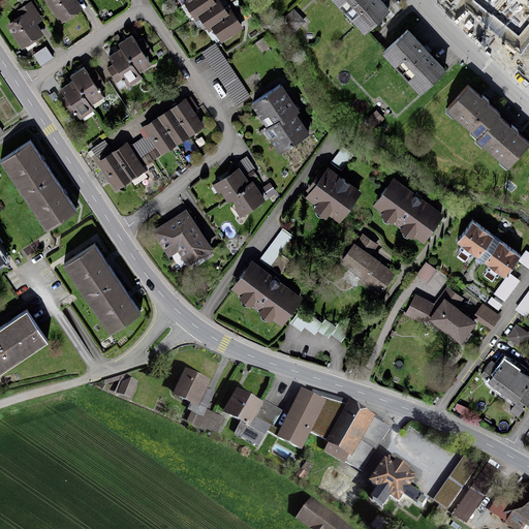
[(47,0),(61,20),(81,6),(75,0),(47,0)]
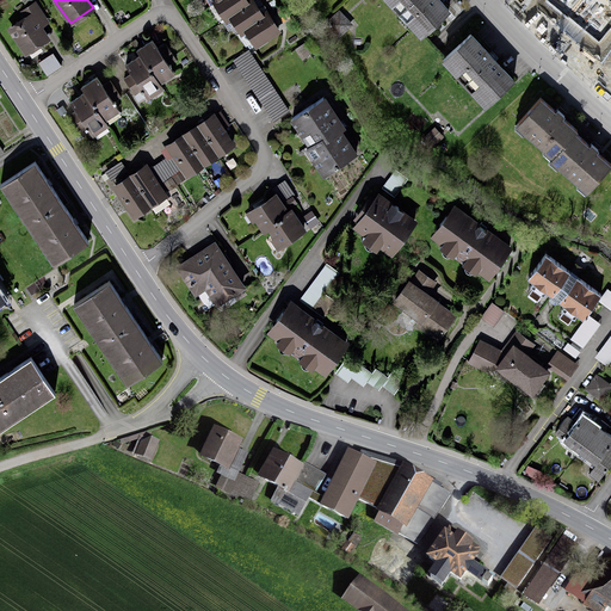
[(230,18),(250,4),(247,0),(220,0),(214,5),(226,20),(230,18)]
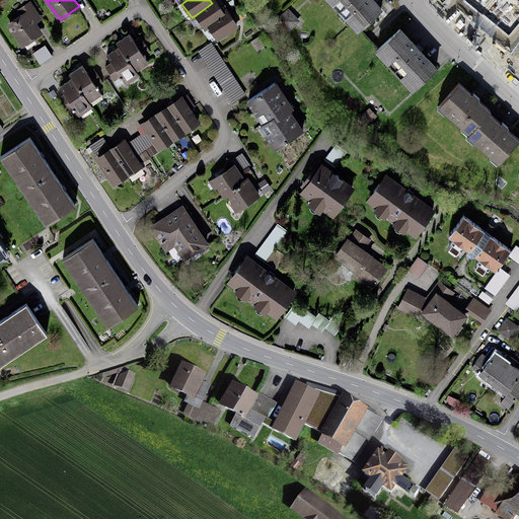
[(208,24),(225,12),(217,0),(212,3),(196,15),(204,26),(208,24)]
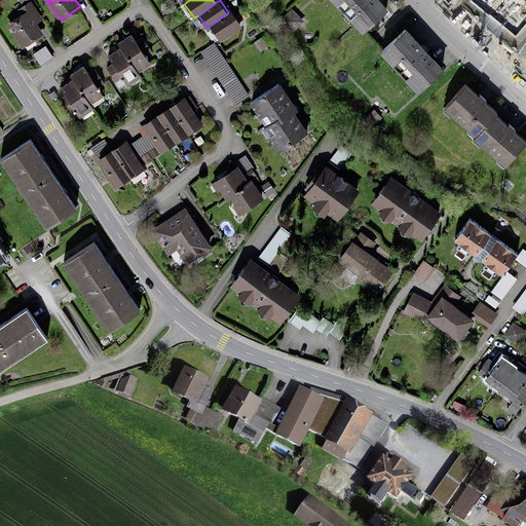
[(390,9),(380,0),(334,0),(366,33),(390,9)]
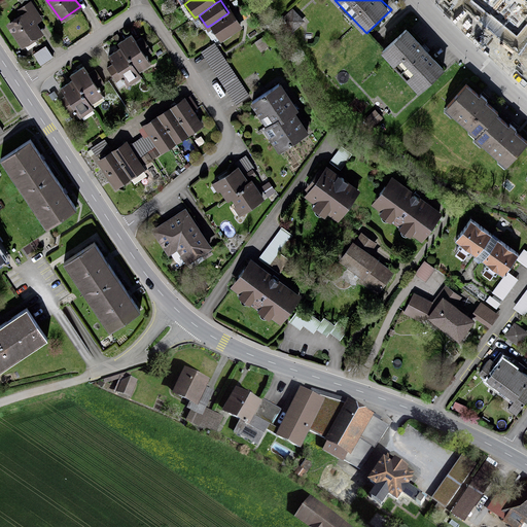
[(21,15),(7,24),(22,45),(42,33),(35,23),(41,19),(30,2),(18,10),(21,15)]
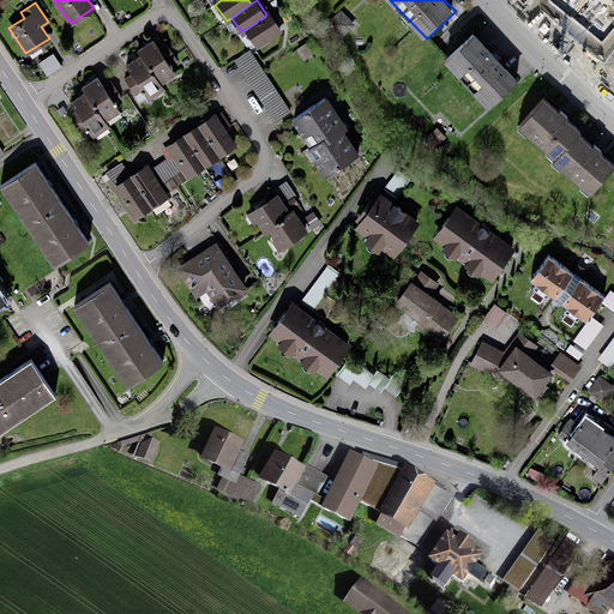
[(341,10),(325,24),(339,38),(355,25),(341,10)]
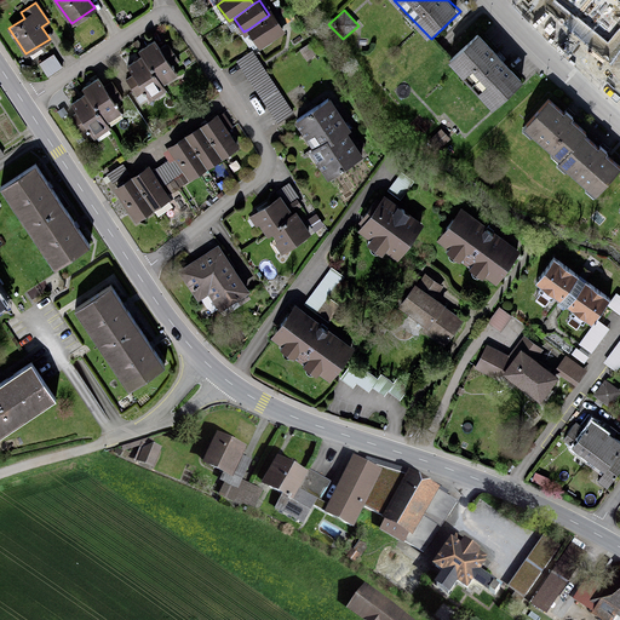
[(269,15),(248,29),(263,50),(287,33),(273,12),(269,15)]
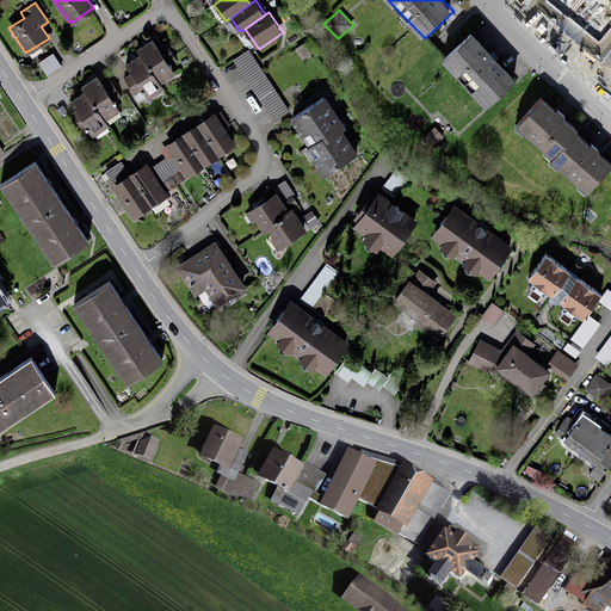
[(476,35),(446,61),(488,109),(519,82),(476,35)]
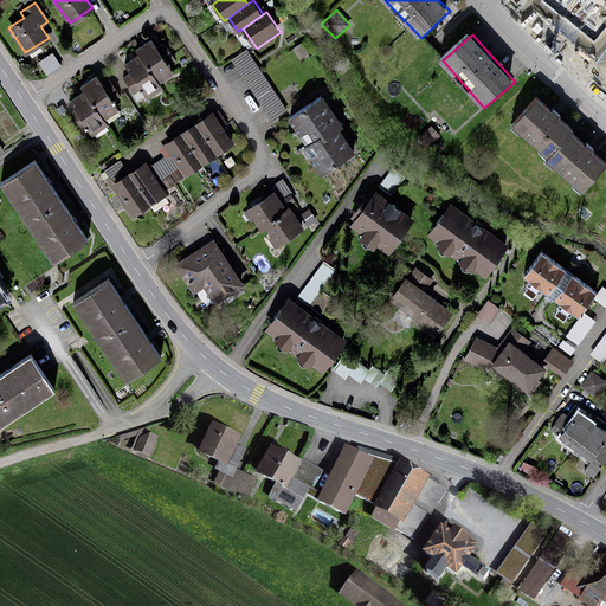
[(137,47),(141,53),(127,63),(133,71),(128,75),(124,77),(135,94),(141,89),(144,94),(161,83),(159,78),(172,69),(168,64),(175,60),(163,44),(158,47),(155,45),(152,39),(137,47)]
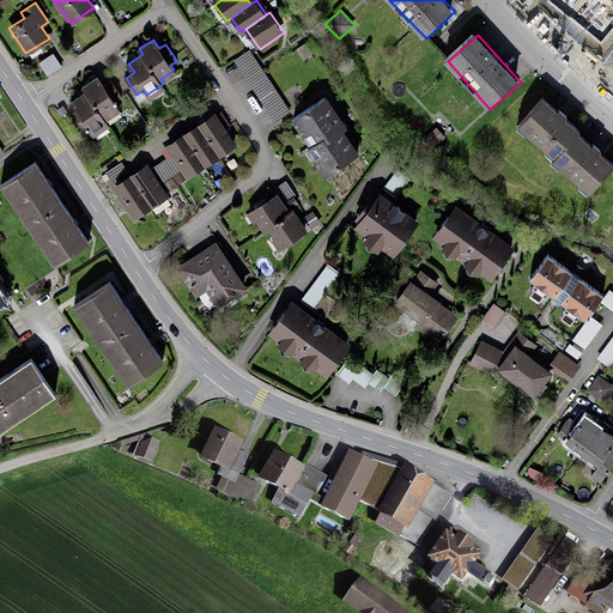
[(290,113),(259,66),(249,50),(235,60),(240,68),(244,76),(256,93),(274,122),(290,113)]
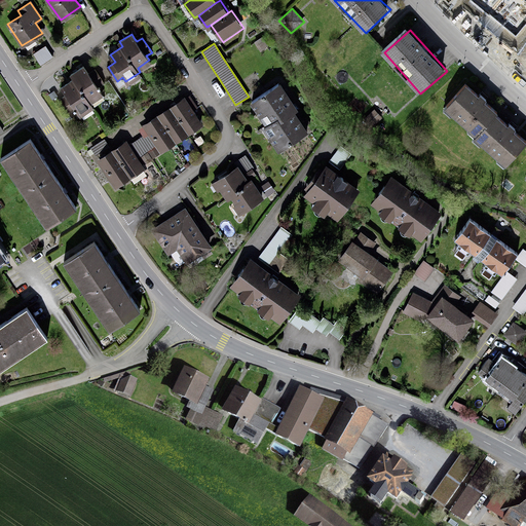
[(72,74),(74,78),(61,87),(64,92),(66,96),(59,100),(68,114),(75,109),(78,114),(91,105),(89,101),(102,92),(99,88),(105,83),(96,69),(88,74),(87,71),(84,66),(72,74)]
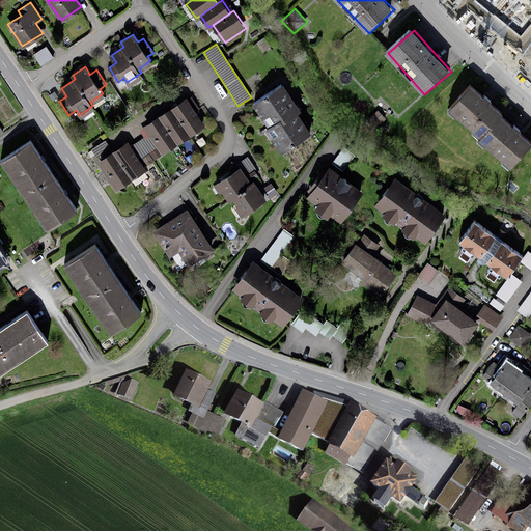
[(530,141),(516,129),(501,114),(502,113),(487,100),(470,84),(448,109),(511,166),(530,143),(530,141)]
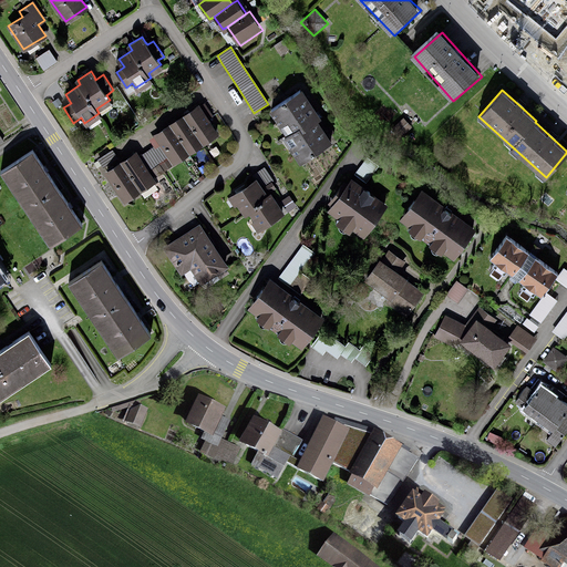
[(323,120),(303,91),(271,113),(288,136),(284,138),(301,164),(331,143),(318,124),(323,120)]
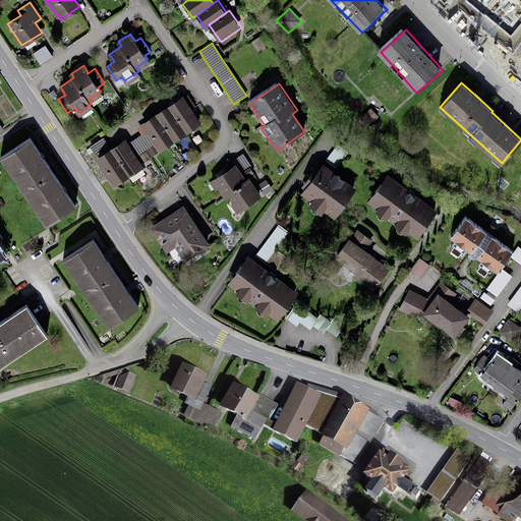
[(174,141),(186,133),(200,123),(183,97),(176,102),(168,107),(163,111),(156,115),(150,119),(142,124),(160,151),(174,141)]
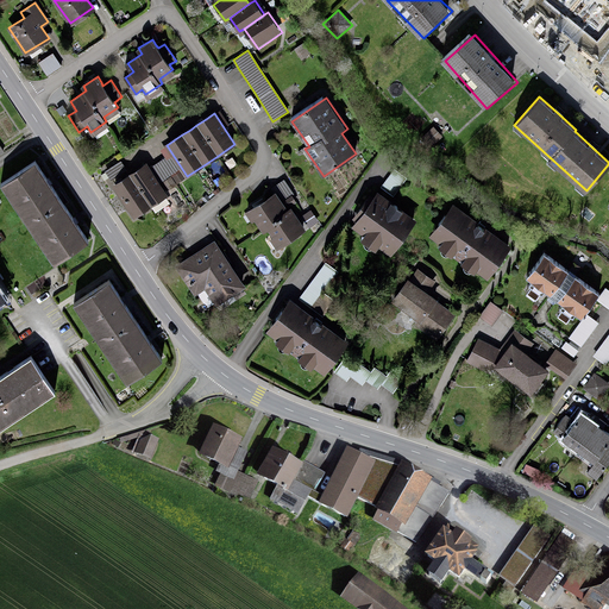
[(434,129),(421,138),(429,149),(443,138),(434,129)]
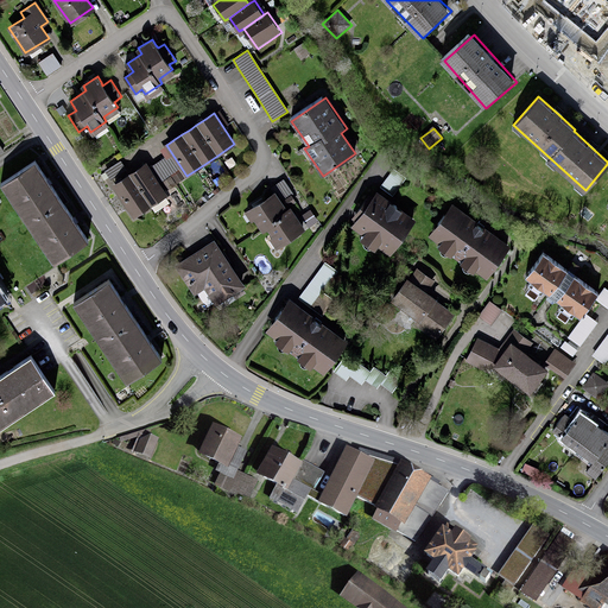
[(170,153),(150,165),(166,191),(185,178),(170,153)]
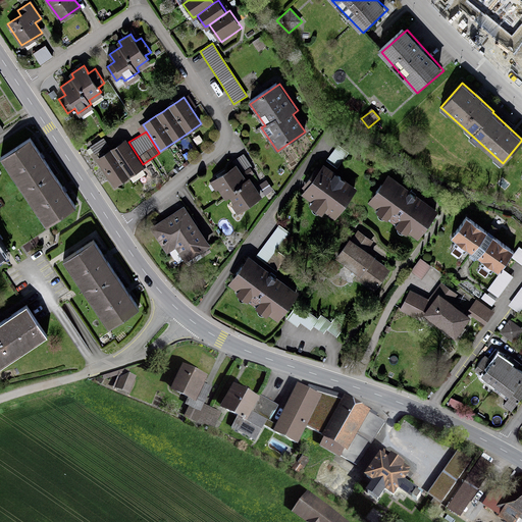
[(64,190),(51,171),(44,161),(30,140),(3,157),(24,189),(49,224),(75,206),(64,190)]
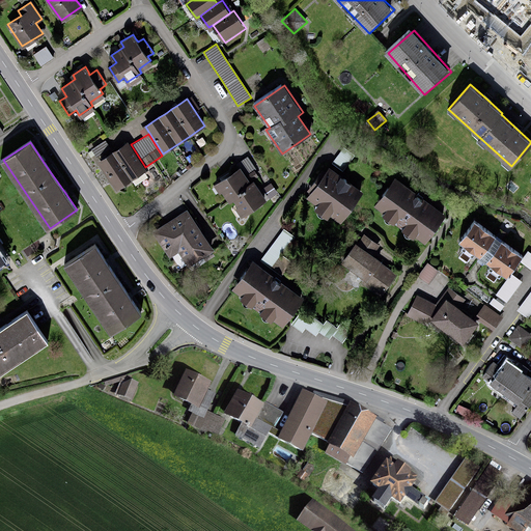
[(119,147),(113,152),(106,156),(98,161),(115,189),(130,179),(145,170),(129,142),(119,147)]
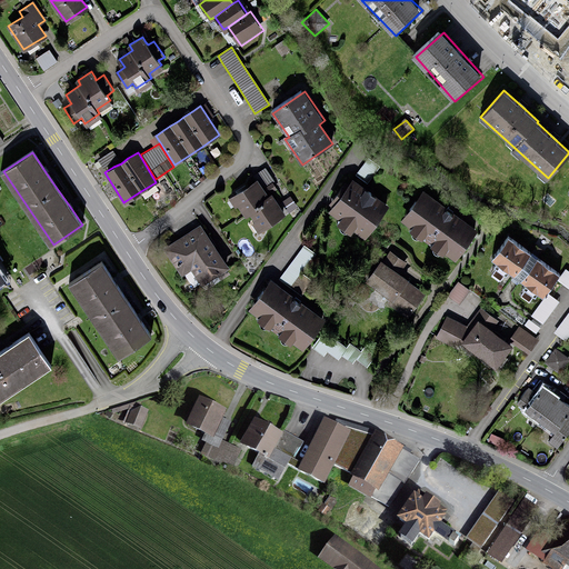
[(380,167),(370,159),(359,175),(368,182),(380,167)]
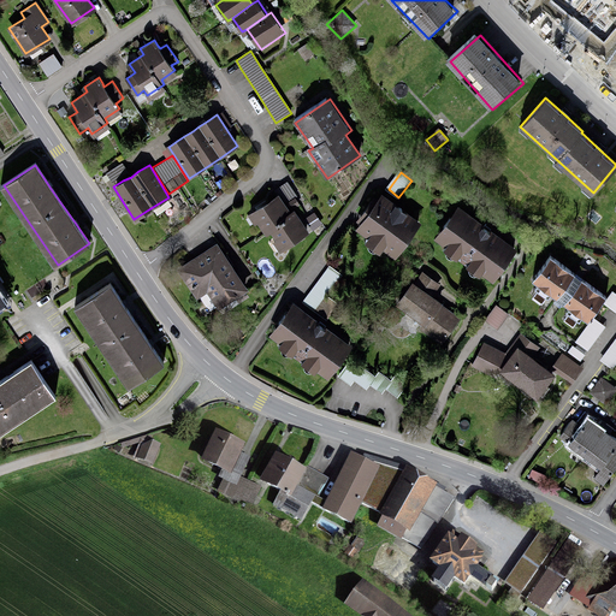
[(268,231),(294,213),(279,194),(249,215),(264,235),(268,231)]
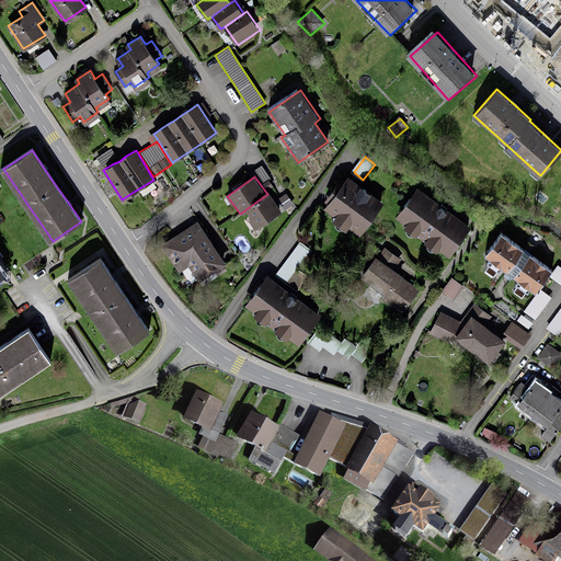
[(385,203),(348,176),(338,193),(324,209),(361,236),(385,203)]
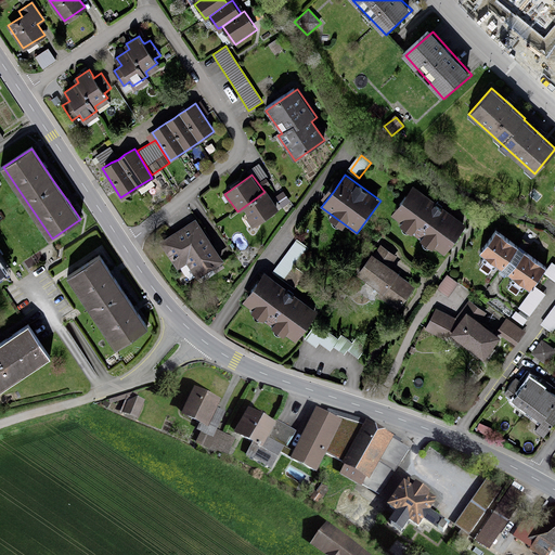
[(467,224),(414,185),(391,216),(444,255),(467,224)]
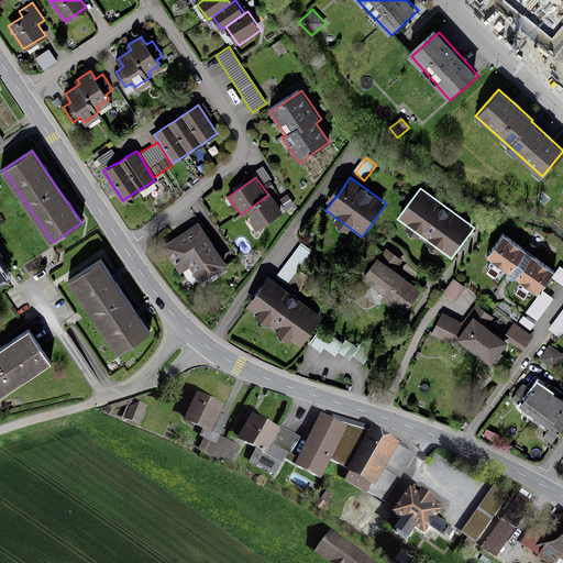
[(268,195),(245,211),(258,229),(283,211),(269,194),(268,195)]
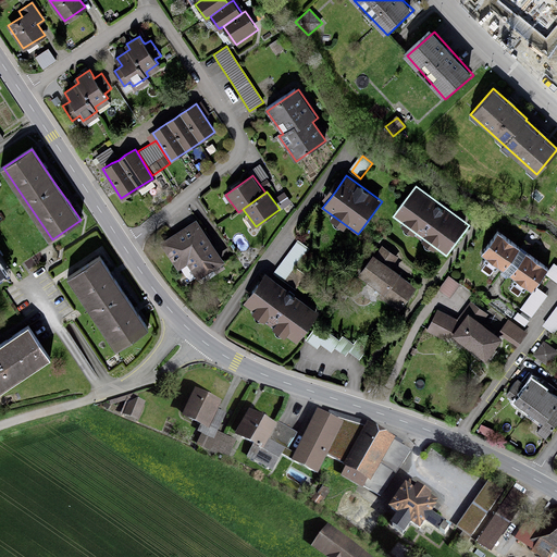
[(196,218),(159,242),(178,270),(186,264),(197,280),(225,261),(196,218)]
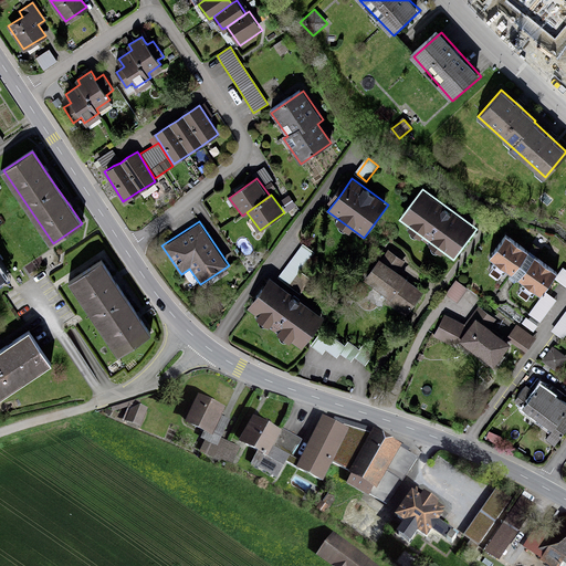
[(528,251),(505,234),(489,258),(512,274),(528,251)]
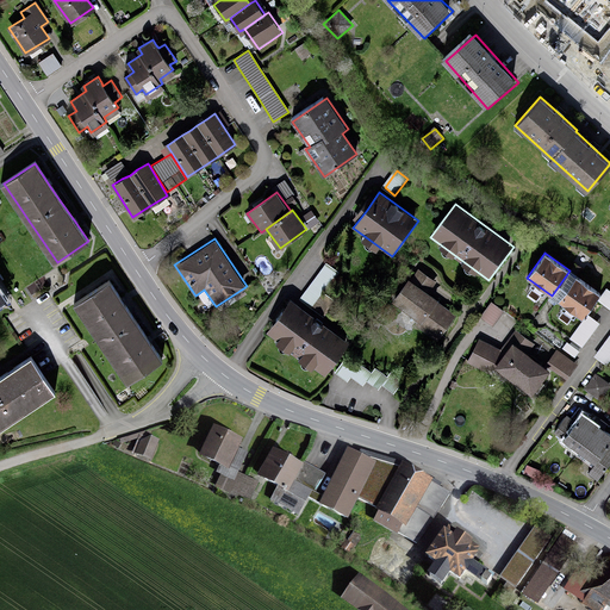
[(335,273),(323,263),(298,298),(323,316),(335,299),(322,291),(335,273)]
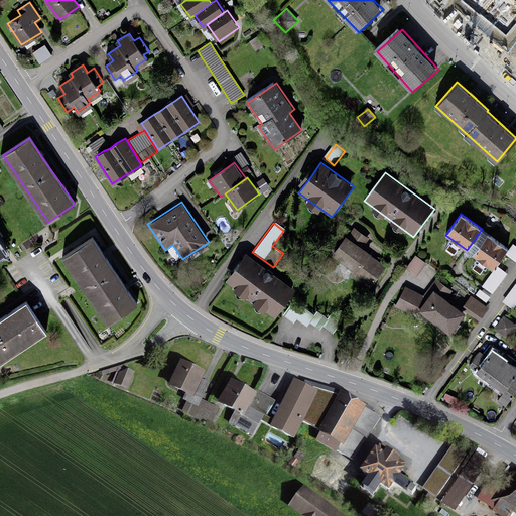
[(370,238),(353,226),(333,255),(354,270),(351,274),(370,287),(387,262),(364,246),(370,238)]
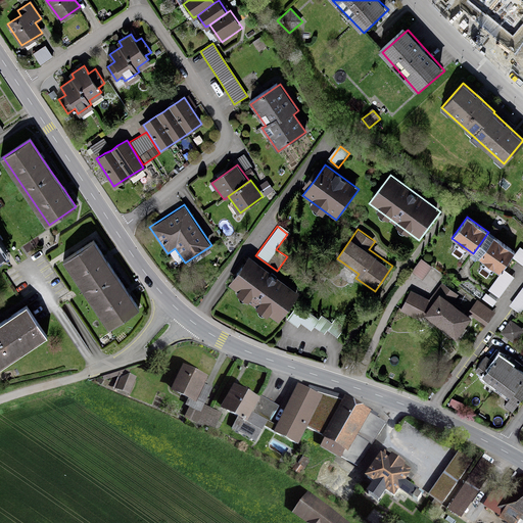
[(515,251),(488,232),(473,253),(500,273),(515,251)]
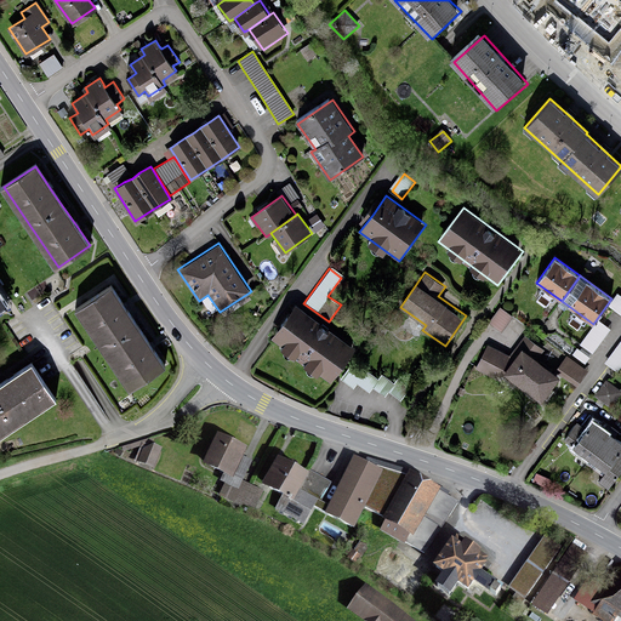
[(112,286),(80,307),(135,387),(166,365),(153,346),(138,325),(127,311),(112,286)]
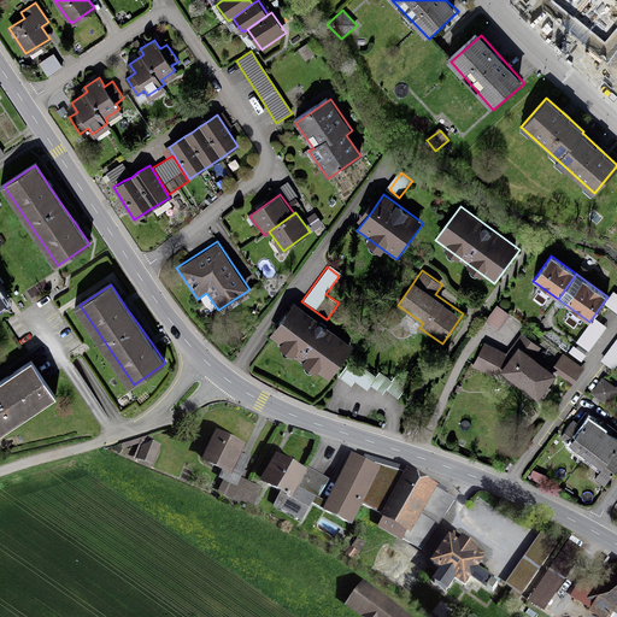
[(616,294),(613,293),(605,305),(616,313),(616,294)]
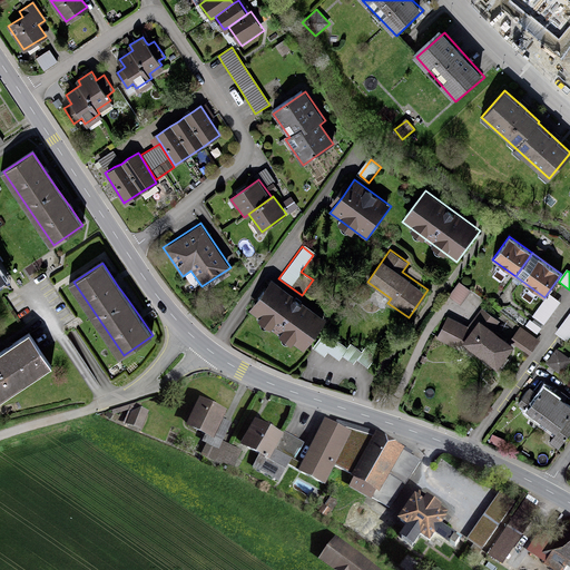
[(328,320),(273,279),(249,312),(305,352),(328,320)]
